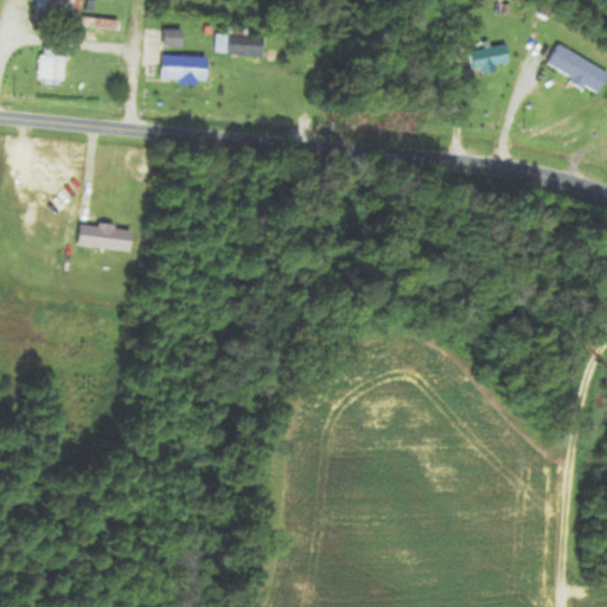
[(53,0),(53,25),(80,26),(80,0),(53,0)]
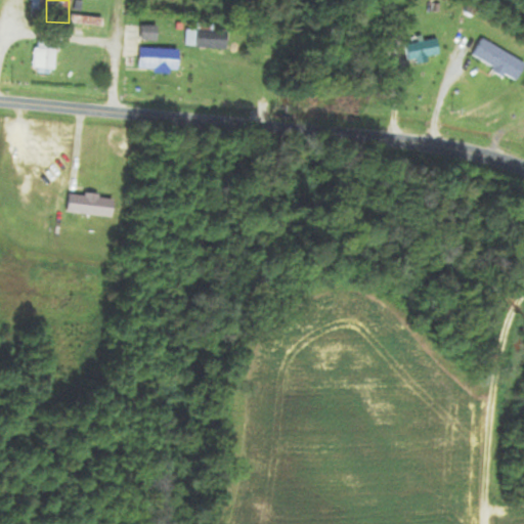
[(228,49),(228,33),(214,32),(214,29),(186,28),(185,47),(228,49)]
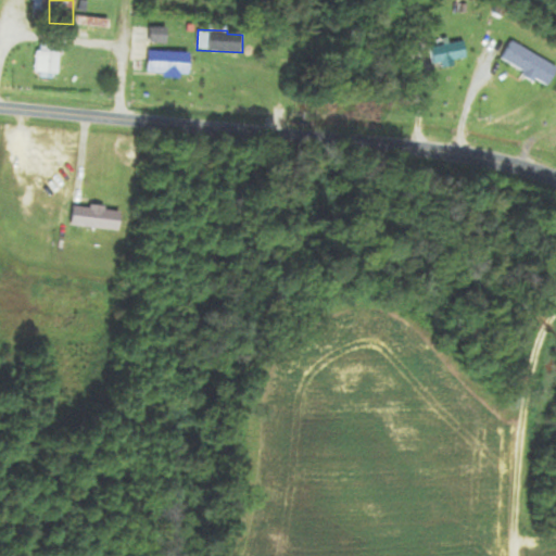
[(465,41),(451,43),(451,41),(429,45),(431,65),(467,61),(465,41)]
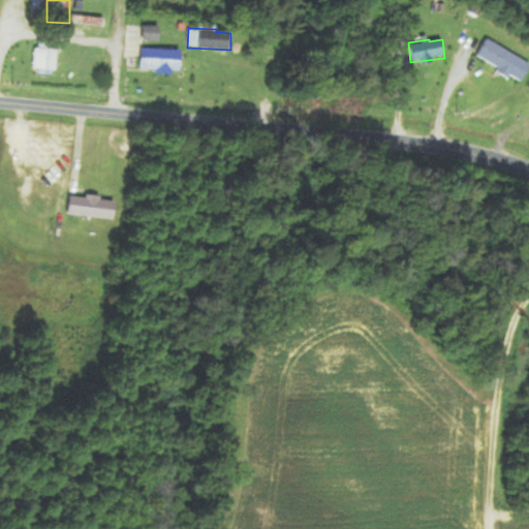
[(475,57),(521,83),(528,68),(528,63),(486,39),(475,57)]
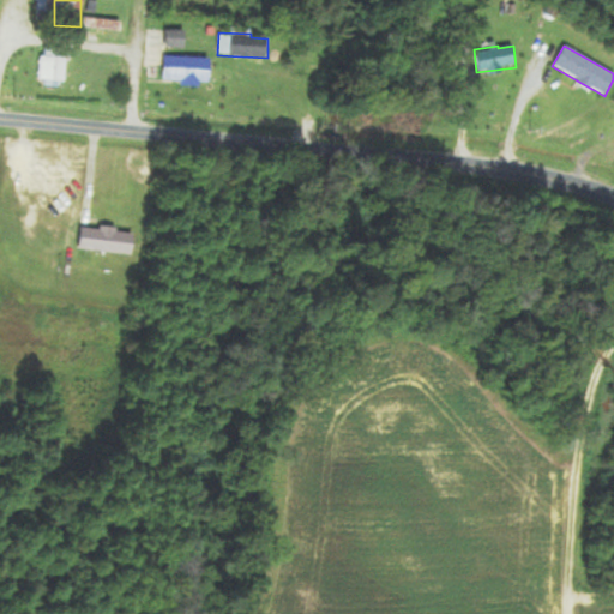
[(66,83),(66,50),(40,50),(40,83),(66,83)]
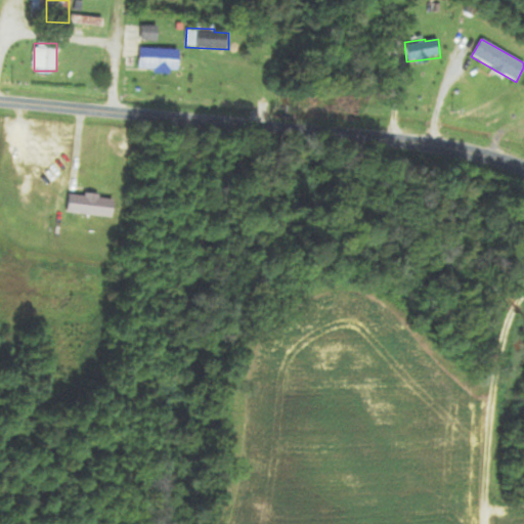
[(180,50),(139,49),(139,71),(180,72),(180,50)]
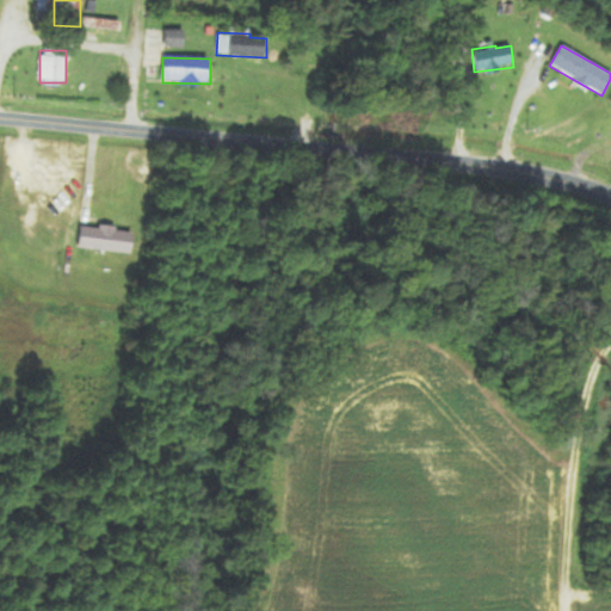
[(133,254),(135,232),(81,227),(79,250),(133,254)]
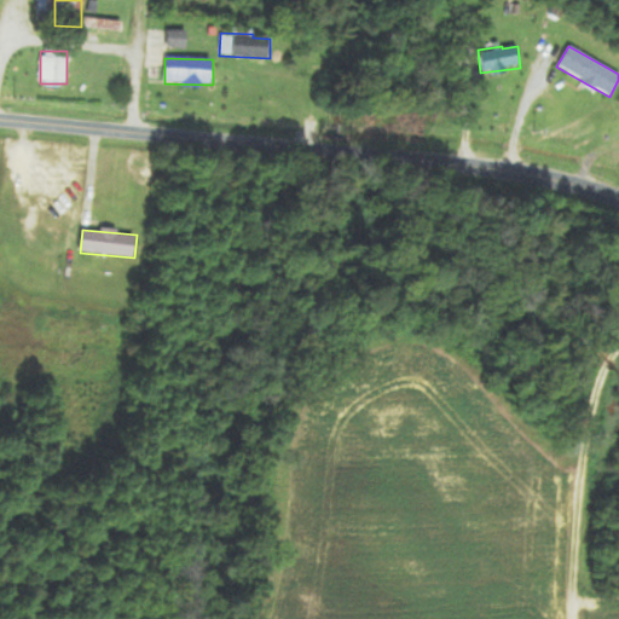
All buildings are outlined.
